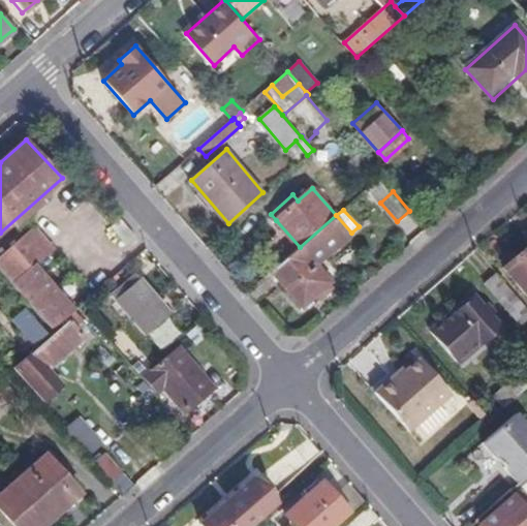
[(336,286),(331,281),(333,280),(317,264),(351,233),(336,215),(300,247),(272,271),(303,307),(316,295),(322,300),(336,286)]
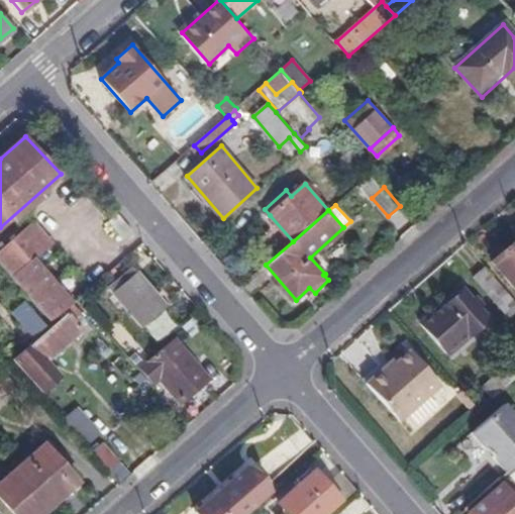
[(74,304),(79,299),(37,255),(54,240),(36,221),(0,251),(0,258),(56,319),(67,309),(74,304)]
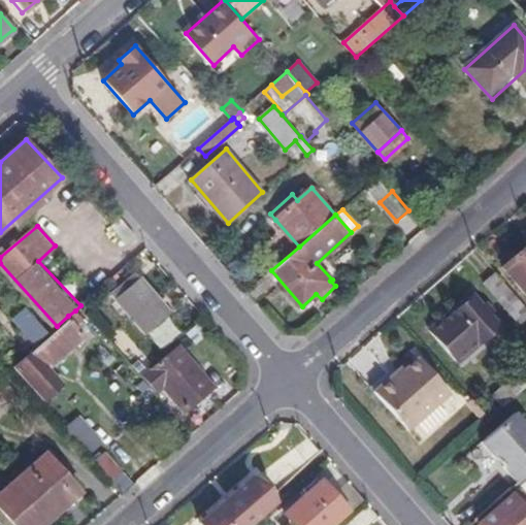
[(525,247),(504,265),(525,289),(525,247)]
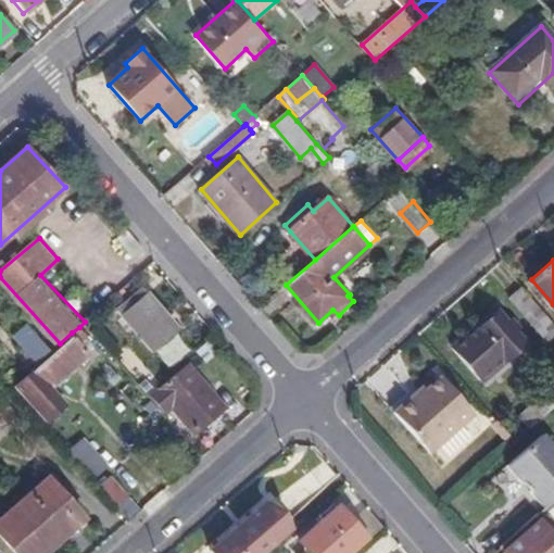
[(115,309),(123,317),(148,293),(150,292),(143,285),(115,309)]
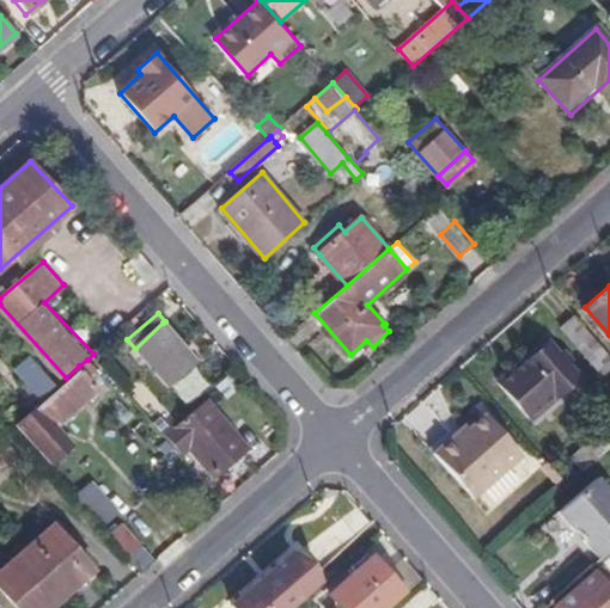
[(609,351),(578,314),(562,327),(603,373),(609,368),(609,351)]
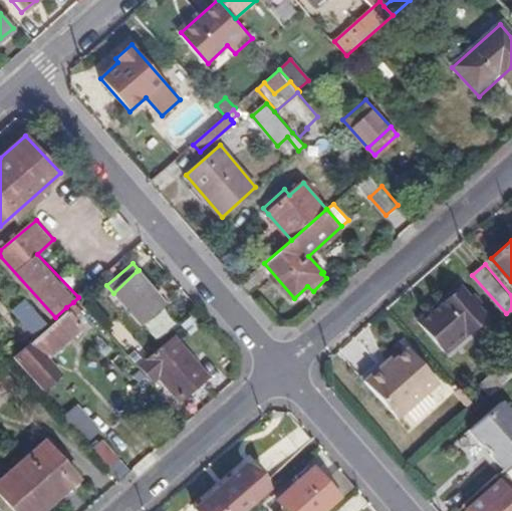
[(142,323),(165,303),(137,271),(113,293),(142,323)]
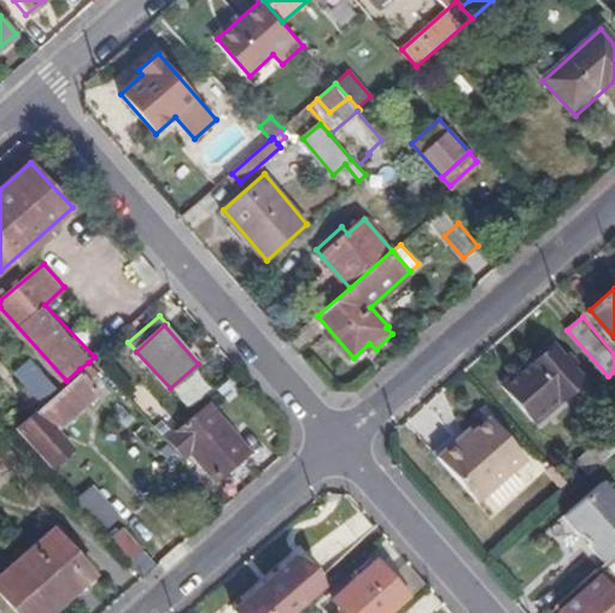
[(539,420),(587,378),(556,343),(523,371),(521,370),(507,383),(539,420)]
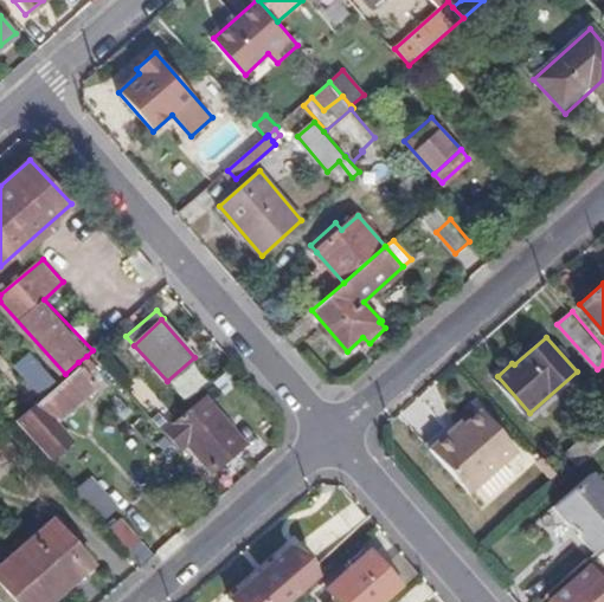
[(44,393),(59,379),(31,348),(15,362),(44,393)]
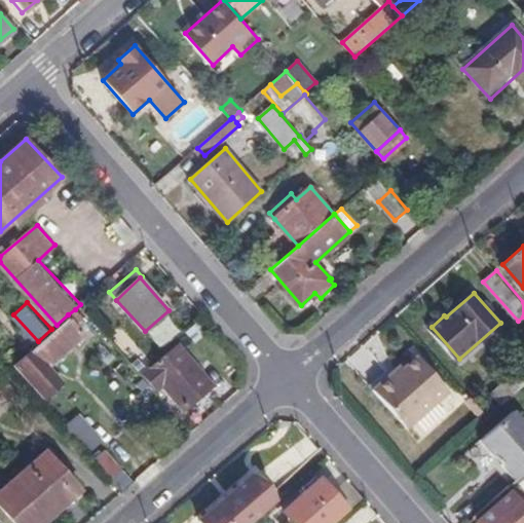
[(89,326),(75,309),(68,314),(72,319),(28,360),(21,367),(47,396),(62,383),(50,368),(86,336),(83,331),(89,326)]
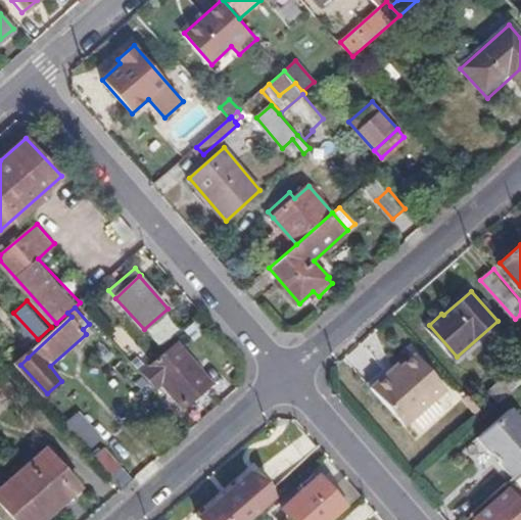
[(142,372),(155,386),(161,380),(185,405),(211,381),(176,342),(142,372)]
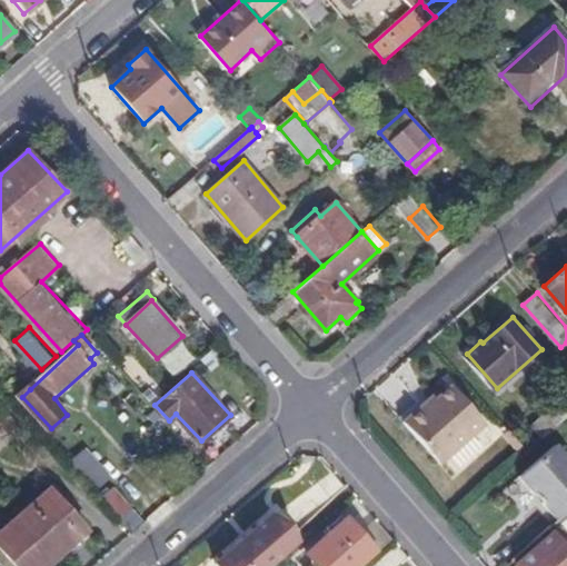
[(17,390),(22,397),(30,389),(25,384),(17,390)]
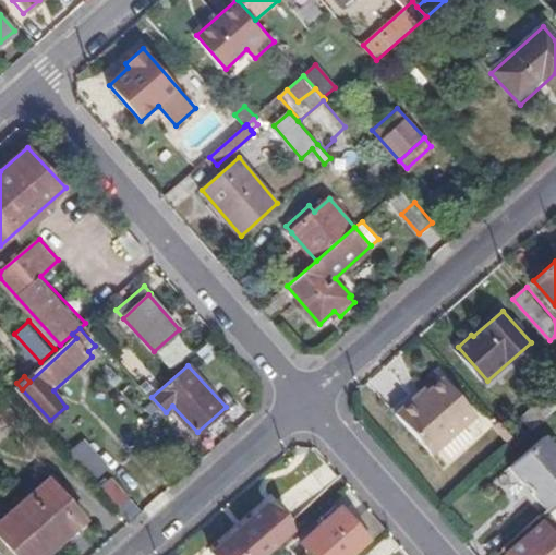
[(398,410),(434,453),(478,413),(446,376),(431,389),(426,386),(417,394),(398,410)]
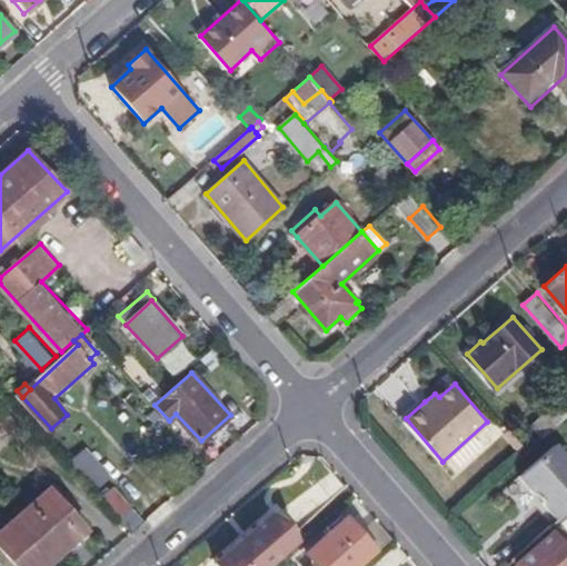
[(534,424),(545,437),(566,417),(566,397),(534,424)]
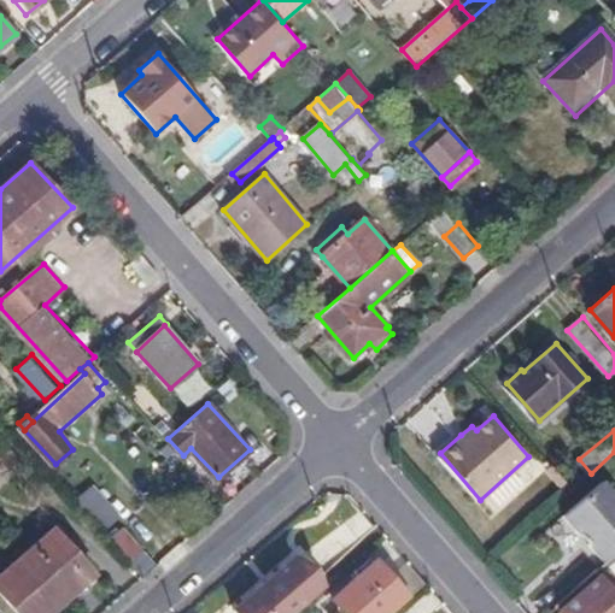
[(0,484),(24,465),(6,443),(0,448),(0,484)]
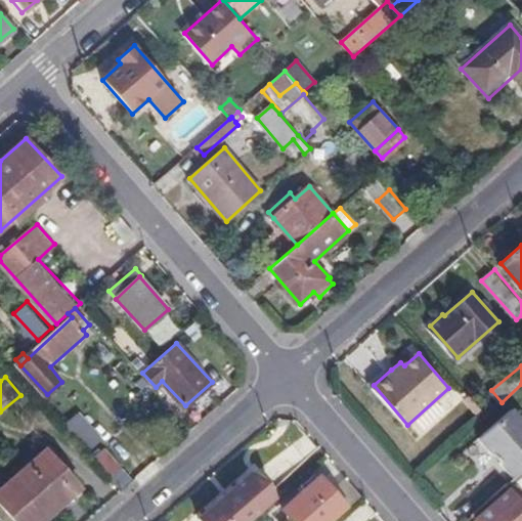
[(407,426),(419,437),(457,404),(445,392),(407,426)]
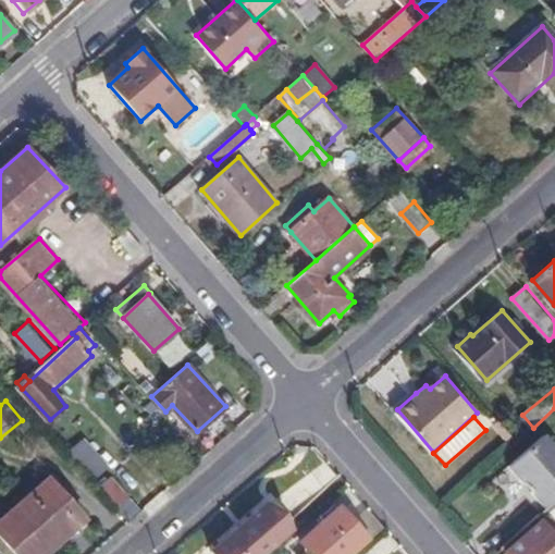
[(533,492),(549,509),(554,503),(554,446),(544,434),(510,465),(526,482),(529,480),(537,489),(533,492)]
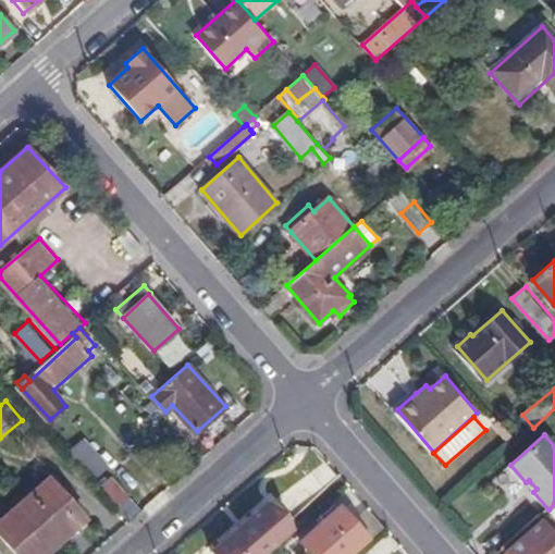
[(83,435),(65,451),(91,480),(109,466),(83,435)]
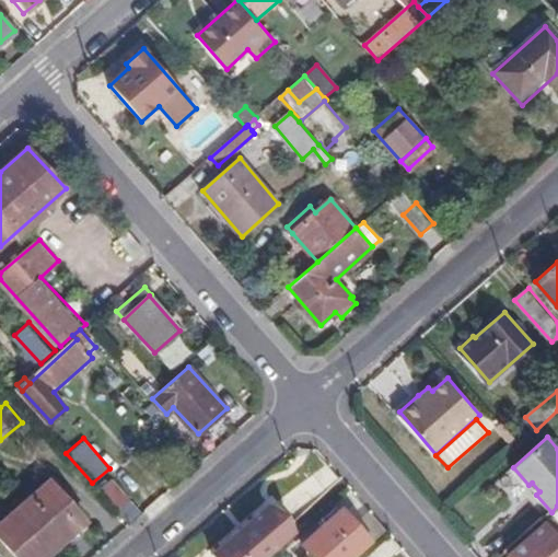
[(100,487),(119,510),(131,499),(111,477),(100,487)]
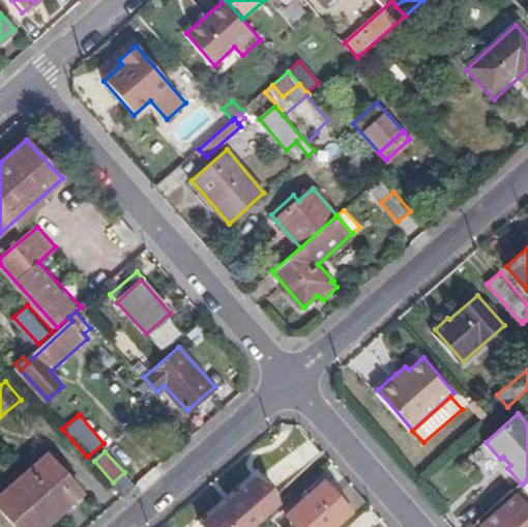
[(0,506),(18,526),(38,526),(80,491),(45,454),(0,493),(0,506)]
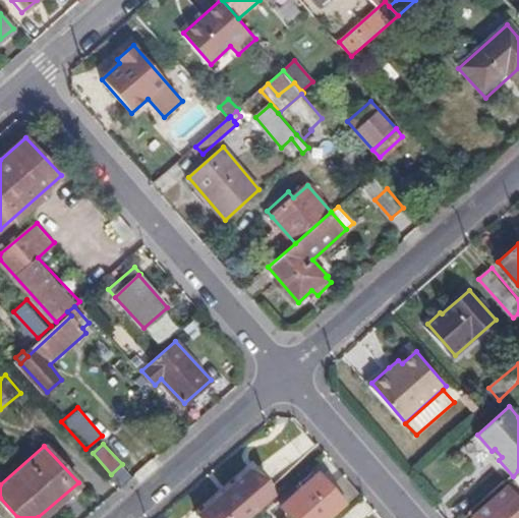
[(247,517),(275,495),(268,486),(268,477),(262,470),(251,469),(250,468),(197,515),(199,517),(247,517)]
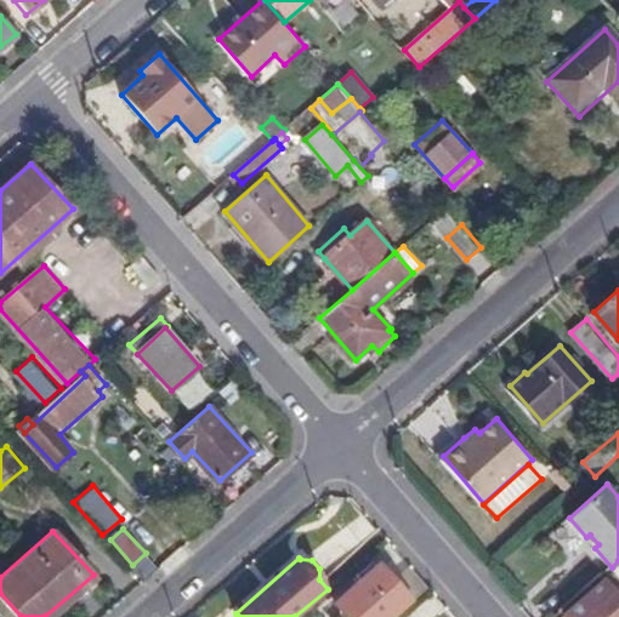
[(393,582),(379,565),(335,604),(347,616),(345,616),(386,616),(408,598),(393,582)]
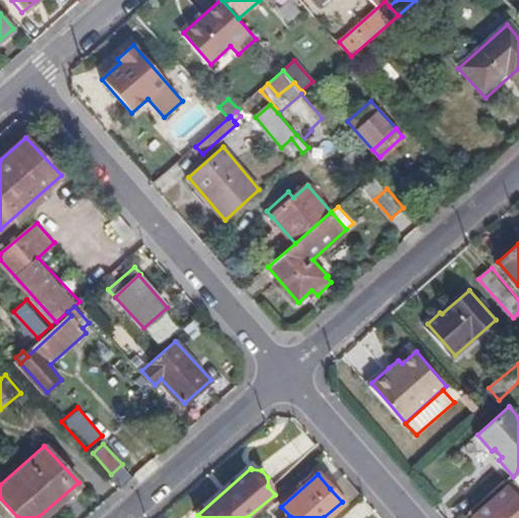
[(346,475),(330,488),(342,502),(344,505),(360,491),(346,475)]
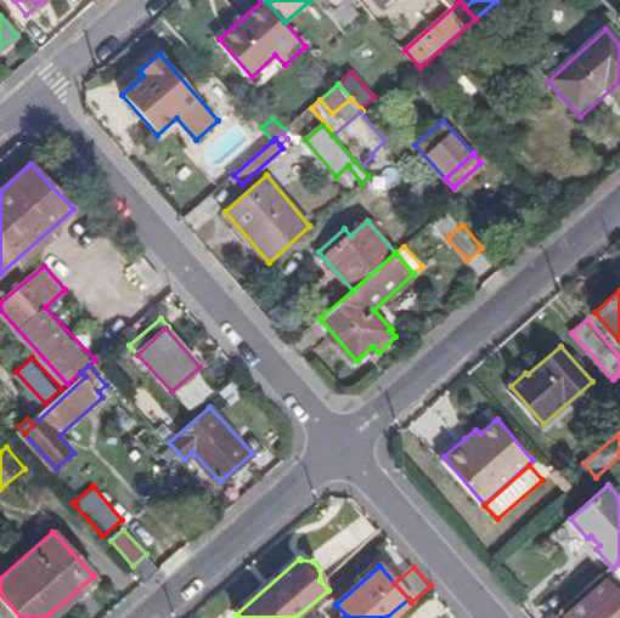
[(619,572),(569,614),(571,617),(619,617),(619,572)]
